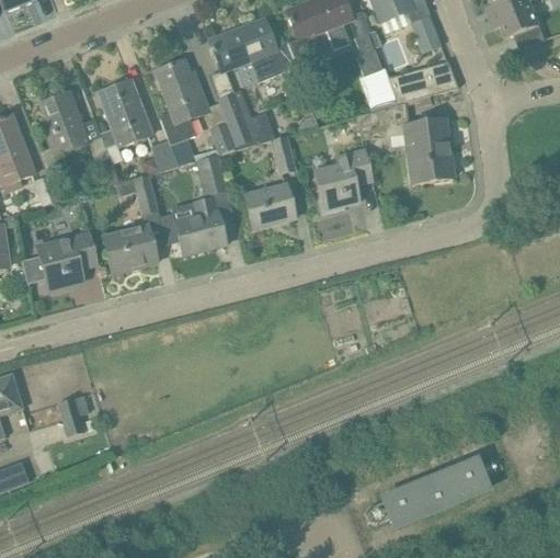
[(1,0),(6,11),(35,0),(1,0)]
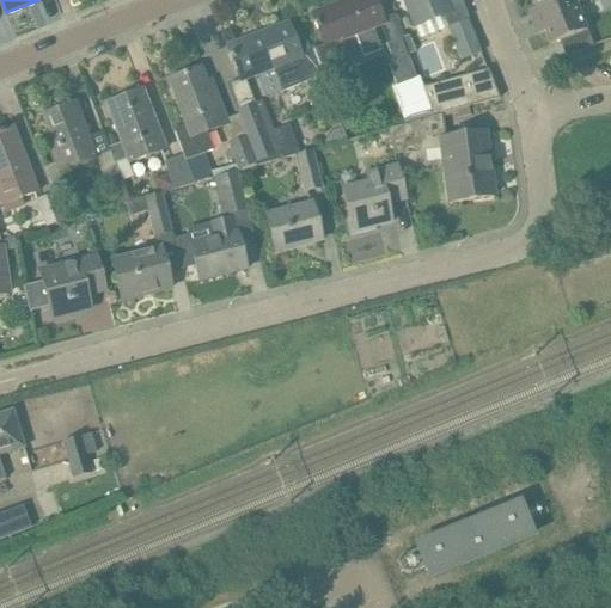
[(327,42),(313,47),(313,48),(319,63),(347,53),(341,36),(356,30),(365,53),(383,47),(374,24),(384,20),(383,16),(376,0),(343,0),(315,11),(317,19),(316,19),(318,25),(319,25),(327,42)]
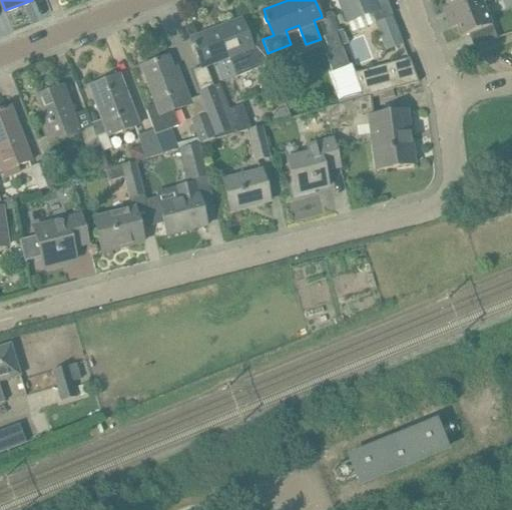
[(341,0),(349,19),(379,8),(375,0),(341,0)]
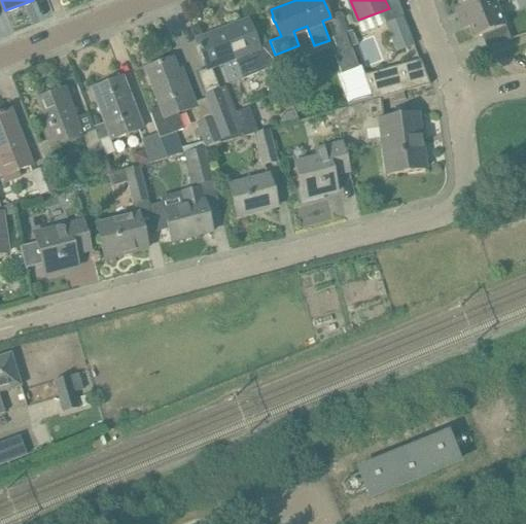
[(461,16),(499,2),(498,0),(462,0),(464,4),(457,6),(461,16)]
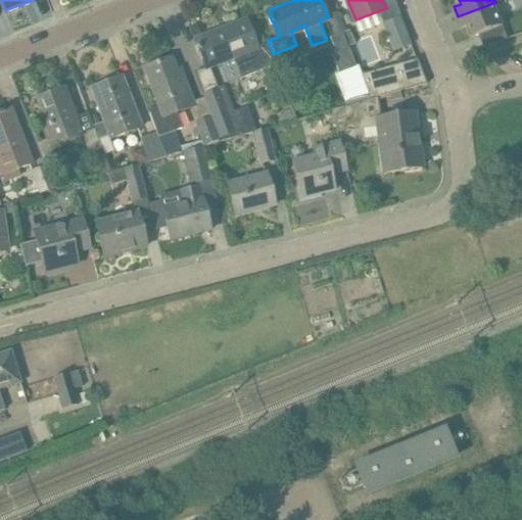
[(504,24),(495,2),(458,16),(462,27),(469,24),(473,35),(504,24)]
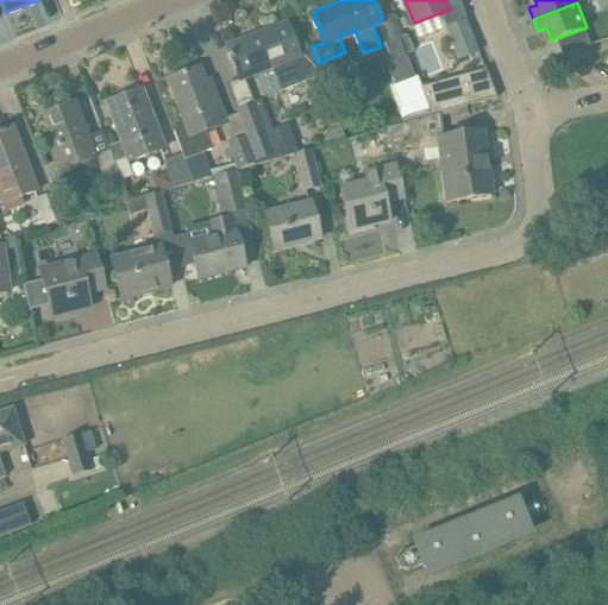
[(463,19),(446,26),(458,57),(463,55),(477,49),(478,49),(467,18),(463,19)]
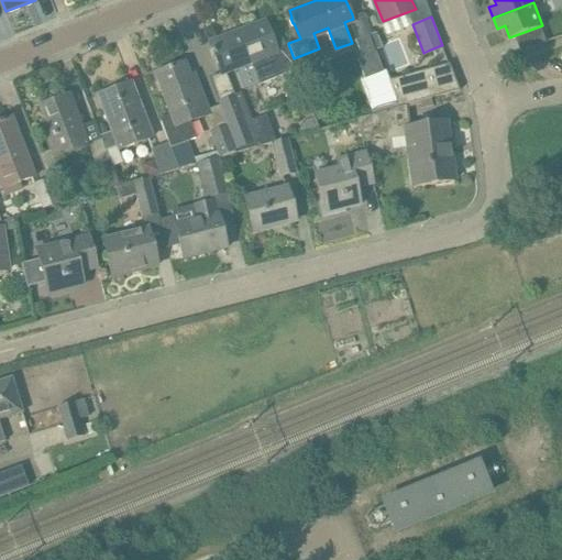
[(265,20),(211,41),(213,47),(211,48),(213,55),(216,54),(219,62),(222,70),(237,65),(251,59),(260,81),(297,67),(294,58),(288,44),(276,48),(265,20)]
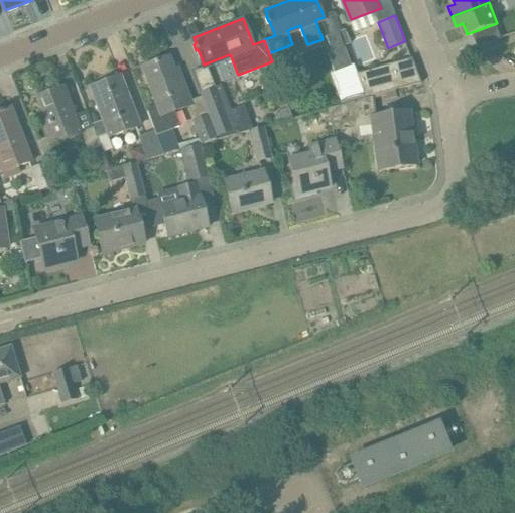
[(339,30),(327,34),(333,50),(327,52),(334,70),(352,63),(339,30)]
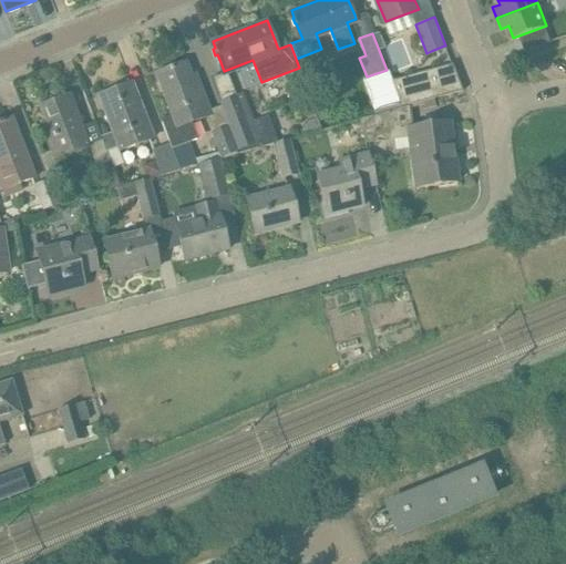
[(186,60),(157,71),(174,115),(163,120),(171,141),(181,166),(181,167),(181,168),(198,163),(184,123),(211,112),(198,79),(194,81),(186,60)]
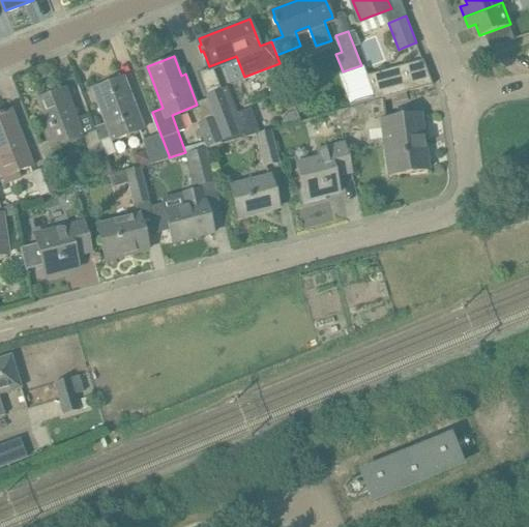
[(368,72),(377,98),(384,96),(433,83),(423,57),(408,61),(368,72)]
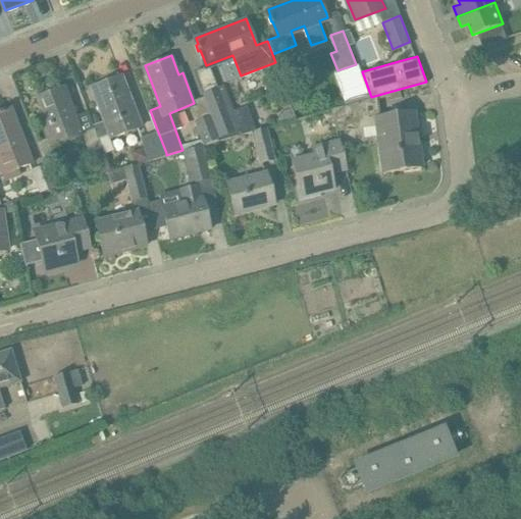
[(142,124),(122,74),(92,86),(104,119),(94,123),(95,126),(99,137),(108,134),(110,137),(142,124)]
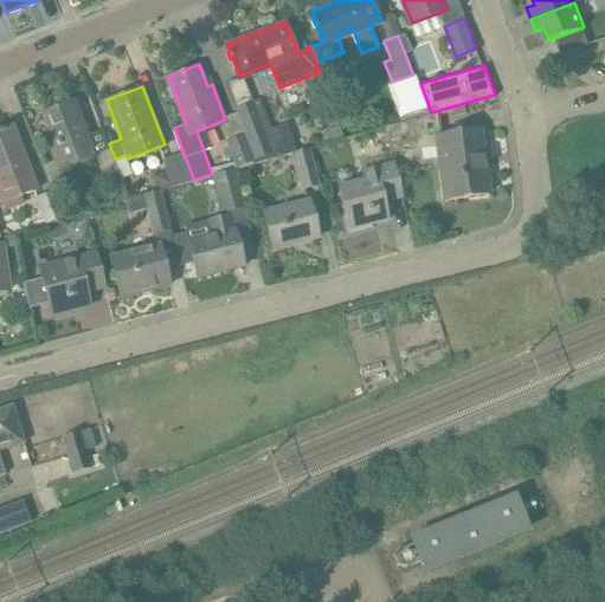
[(252,99),(236,105),(245,131),(256,160),(257,161),(293,151),(297,150),(297,149),(287,122),(271,127),(259,97),(252,99)]
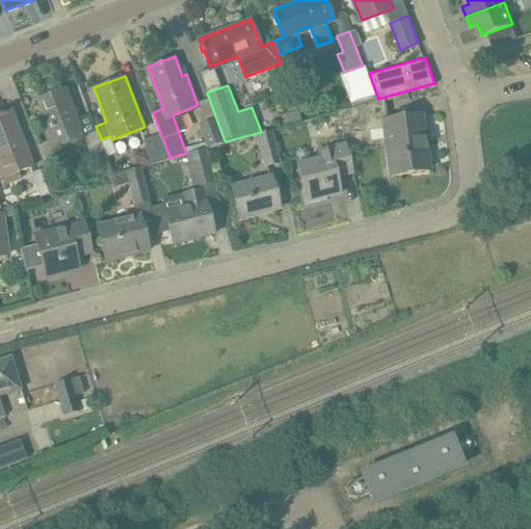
[(65,87),(38,98),(49,124),(45,125),(52,144),(53,146),(84,134),(97,129),(96,126),(89,111),(77,116),(73,106),(65,87)]
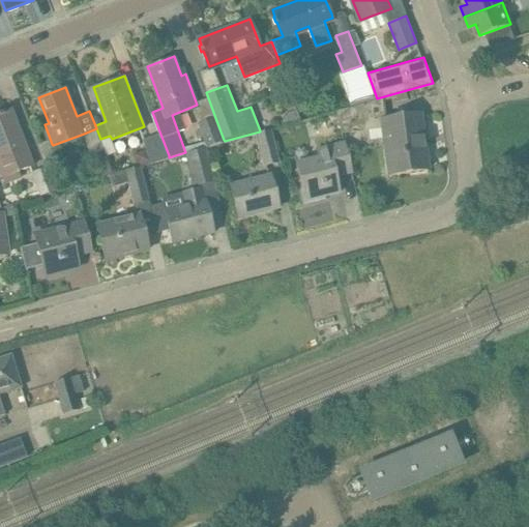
[(364,101),(338,110),(343,133),(369,128),(364,101)]
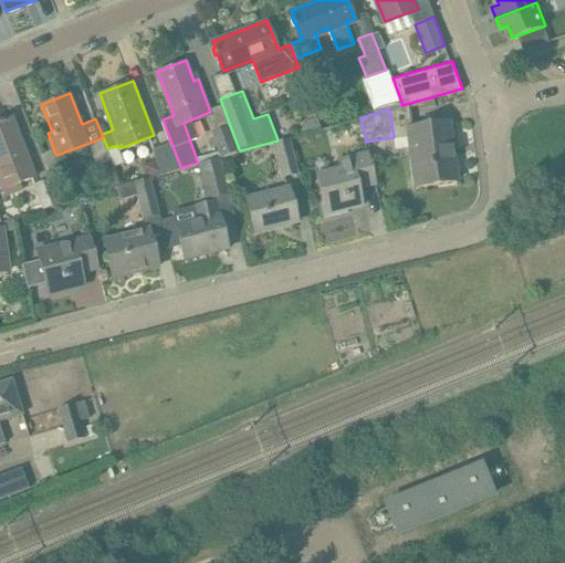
[(0,187),(2,187),(2,188),(3,187),(6,196),(23,188),(20,180),(35,175),(12,115),(0,118),(0,187)]
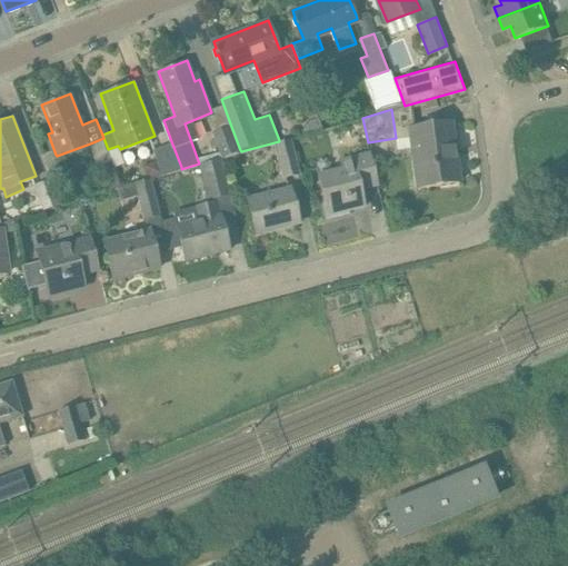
[(309,119),(302,129),(305,133),(322,129),(319,117),(309,119)]
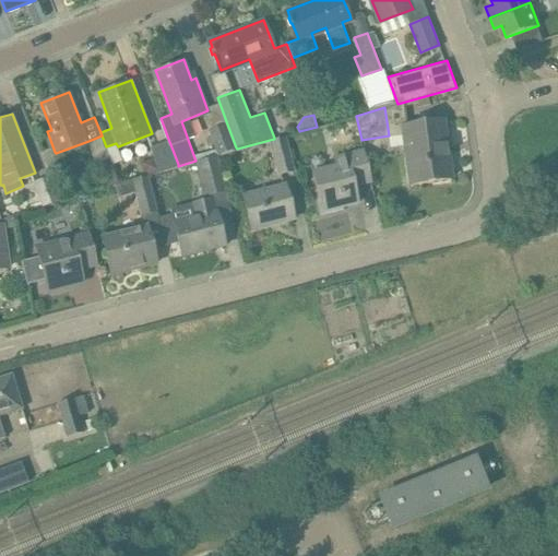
[(443,118),(403,125),(411,182),(452,177),(443,118)]
